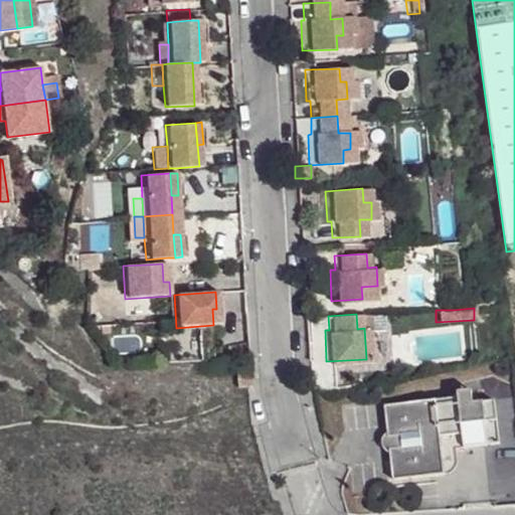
[(374,328),(364,328),(366,359),(375,359),(374,328)]
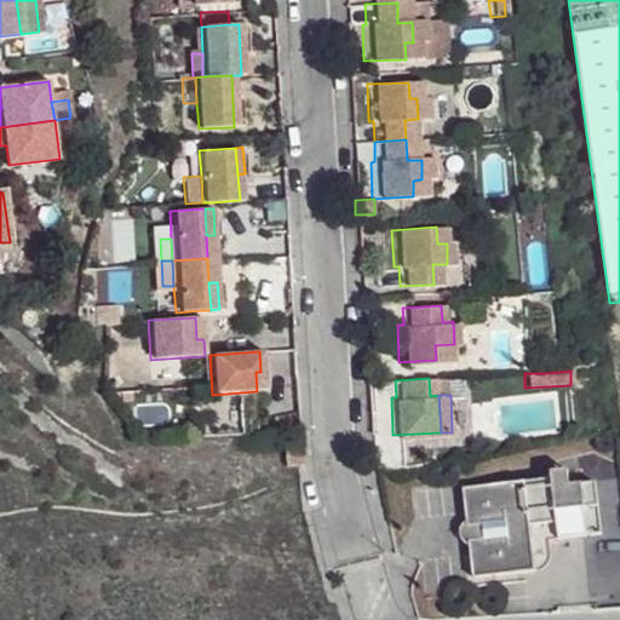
[(471,546),(474,578),(535,572),(532,541),(530,527),(556,523),(557,539),(602,533),(595,481),(569,484),(567,470),(549,471),(550,478),(461,489),(468,520),(476,518),(480,545),(471,546)]
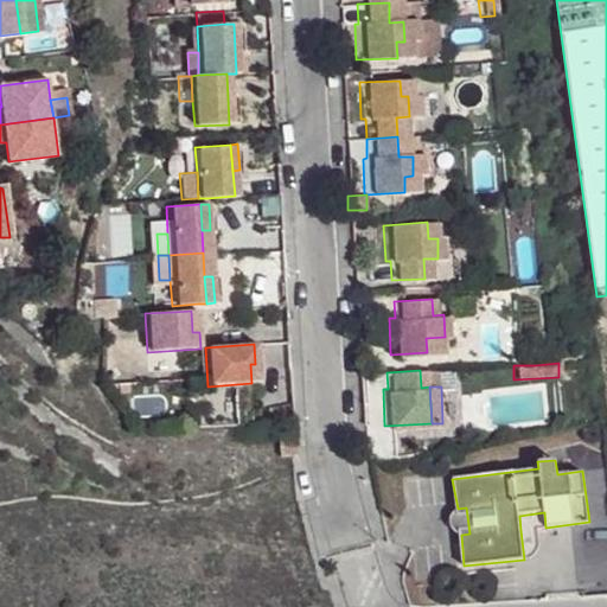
[(458,509),(461,535),(470,534),(466,508),(458,509)]
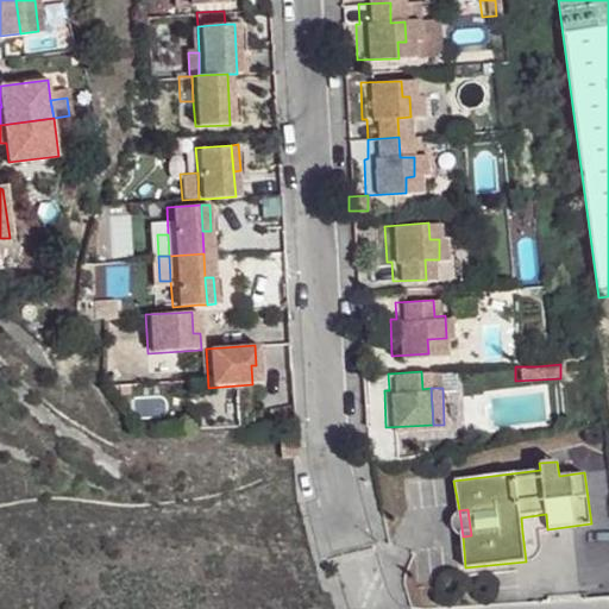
[(522,532),(547,529),(546,514),(521,518),(522,532)]
